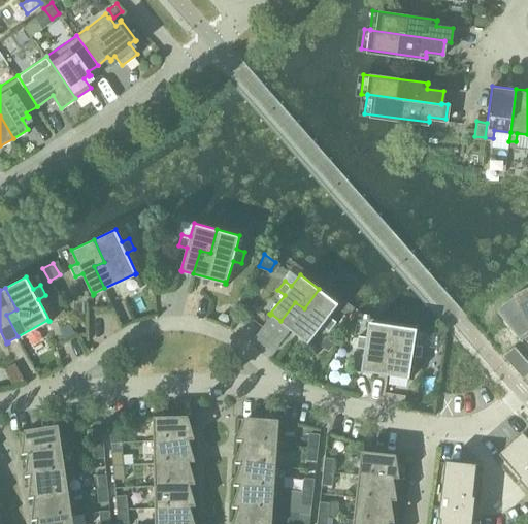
[(527,288),(514,295),(497,308),(521,338),(527,332),(527,288)]
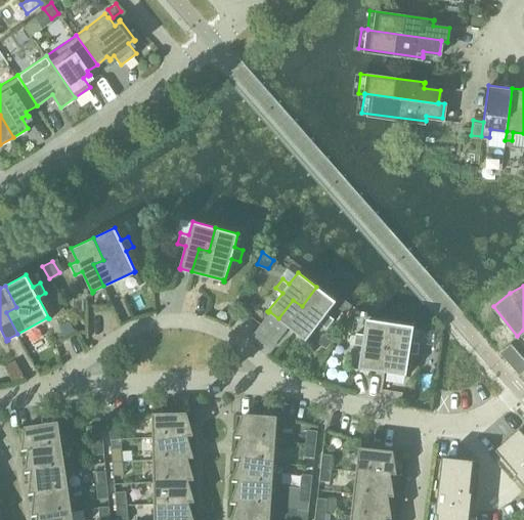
[(293,300),(278,318),(305,339),(305,340),(306,341),(320,321),(326,327),(334,318),(328,312),(336,302),(316,287),(302,306),(293,300)]
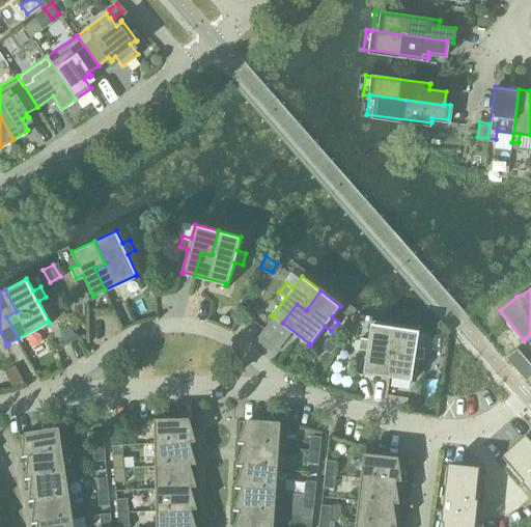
[(360,335),(358,348),(367,349),(363,372),(364,372),(364,371),(365,371),(376,373),(381,350),(391,352),(395,327),(371,323),(368,337),(360,335)]
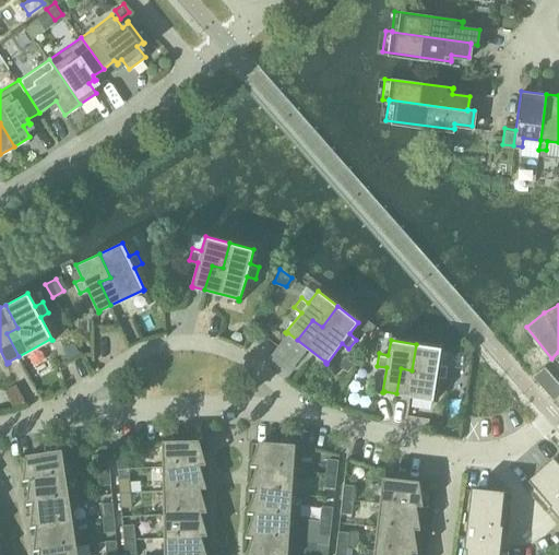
[(401,368),(396,393),(431,399),(431,400),(433,400),(437,376),(445,377),(448,364),(439,363),(441,347),(416,344),(412,370),(401,368)]
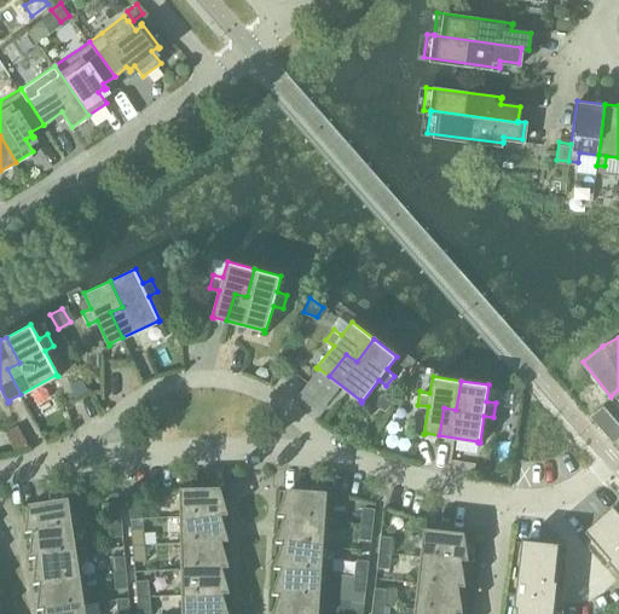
[(383,392),(375,401),(385,409),(392,399),(383,392)]
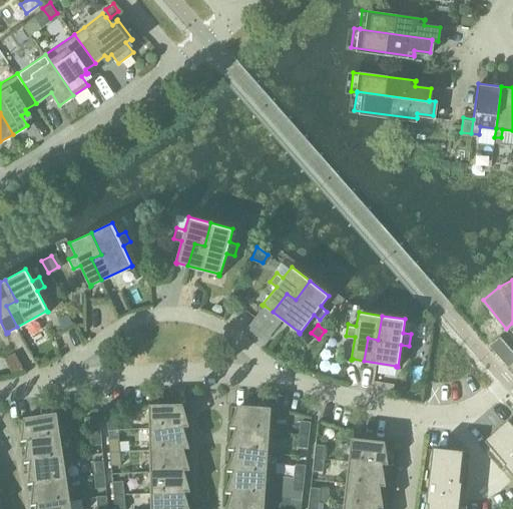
[(512,349),(500,335),(489,343),(508,366),(512,362),(512,349)]
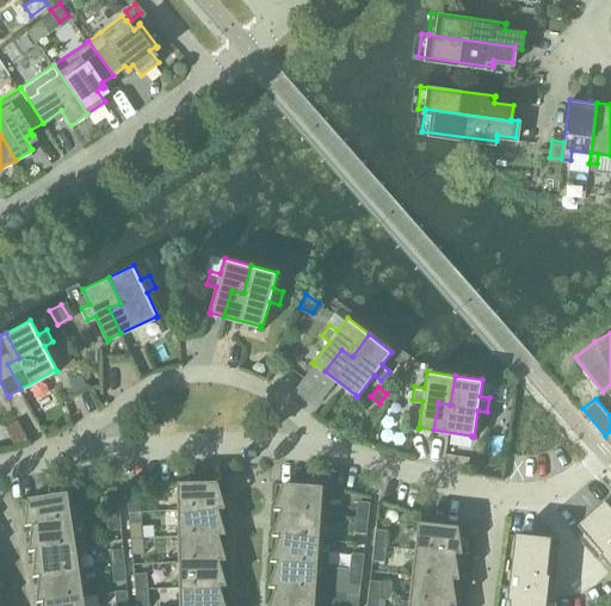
[(217,480),(177,481),(177,482),(178,507),(217,507),(218,507),(226,507),(217,480)]
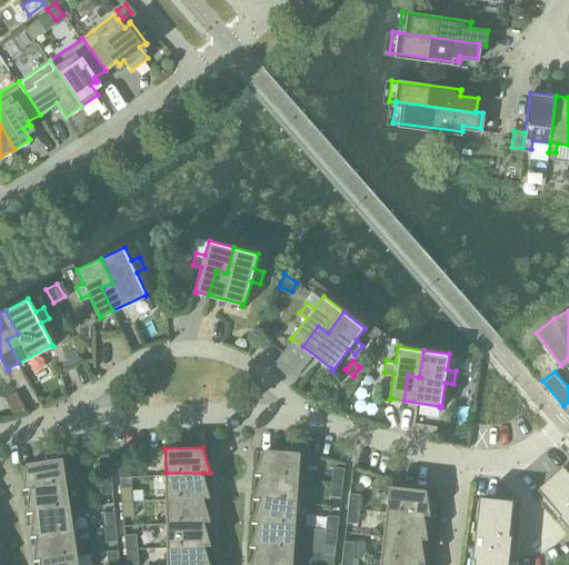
[(263,449),(255,474),(261,474),(297,476),(299,453),(300,453),(301,452),(263,449)]
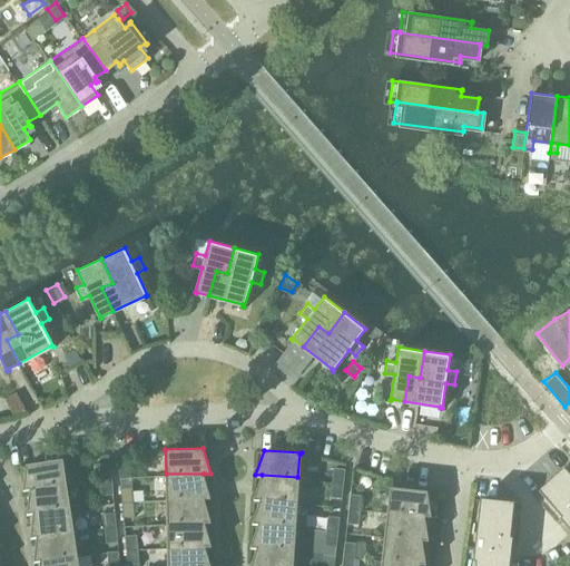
[(27,464),(23,489),(30,488),(66,482),(62,459),(64,459),(64,458),(27,464)]
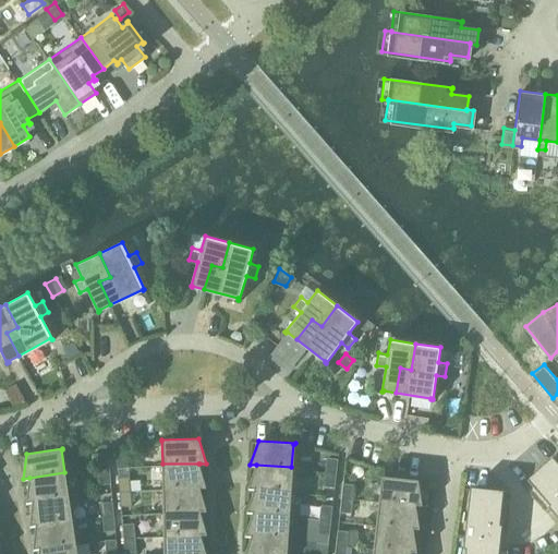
[(118,466),(129,466),(128,450),(116,452),(118,466)]
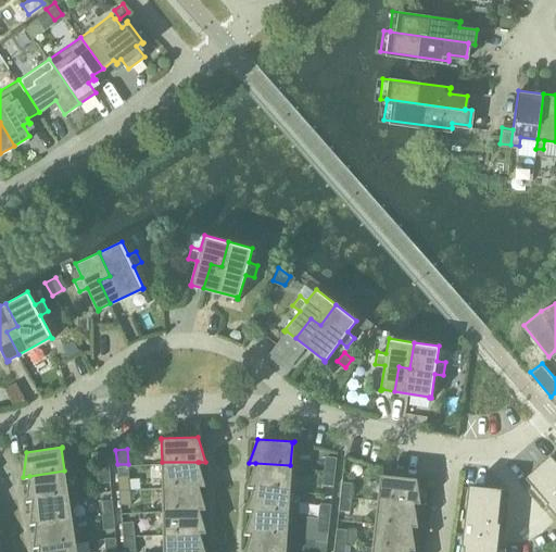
[(97,452),(98,466),(109,465),(108,451),(97,452)]
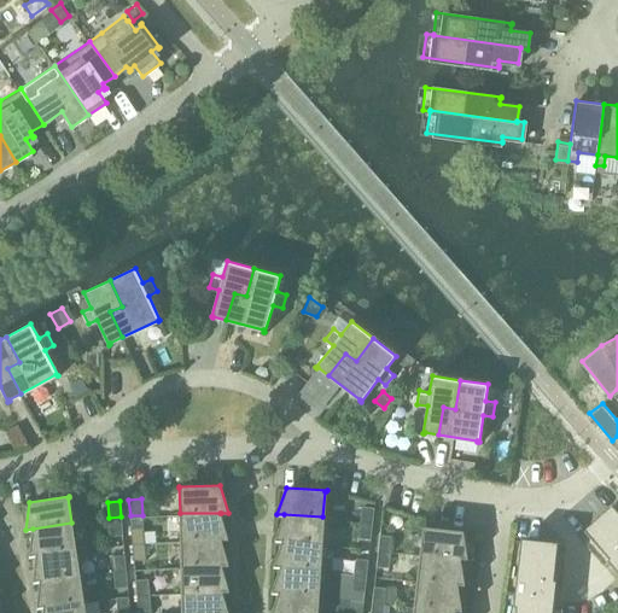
[(362,505),(360,520),(372,521),(374,506),(362,505)]
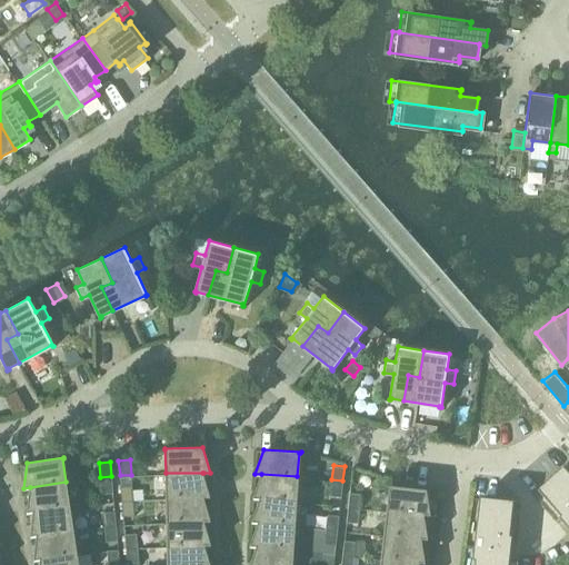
[(561,467),(538,488),(561,514),(559,516),(568,526),(568,525),(568,472),(563,465),(561,467)]
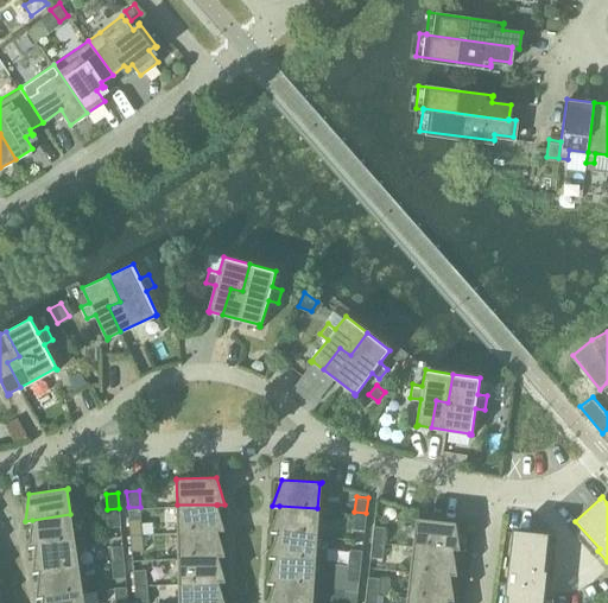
[(216,505),(177,505),(177,531),(217,529),(217,531),(225,529),(217,505),(216,505)]
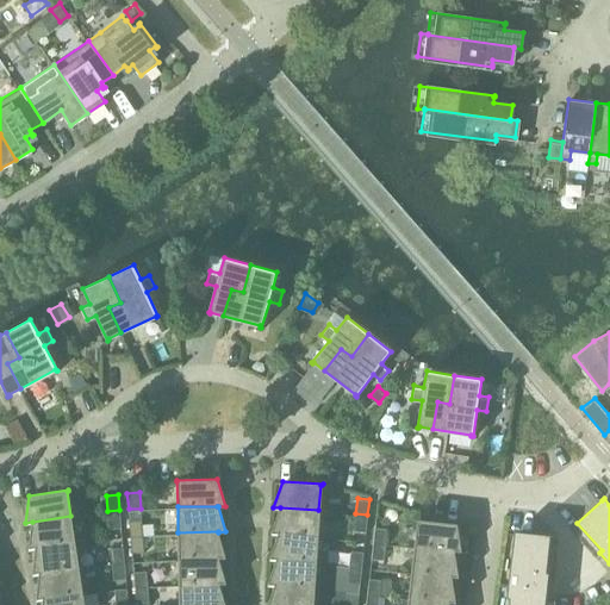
[(280,507),(272,532),(279,534),(317,536),(318,510),(280,507)]
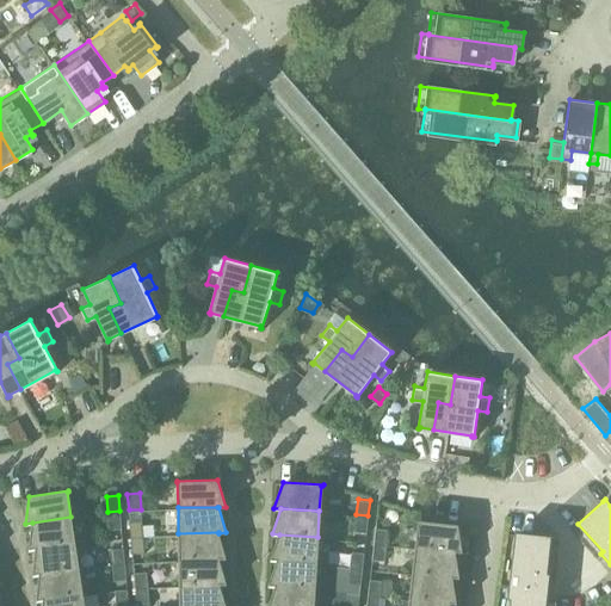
[(119,511),(107,512),(109,527),(122,526),(119,511)]
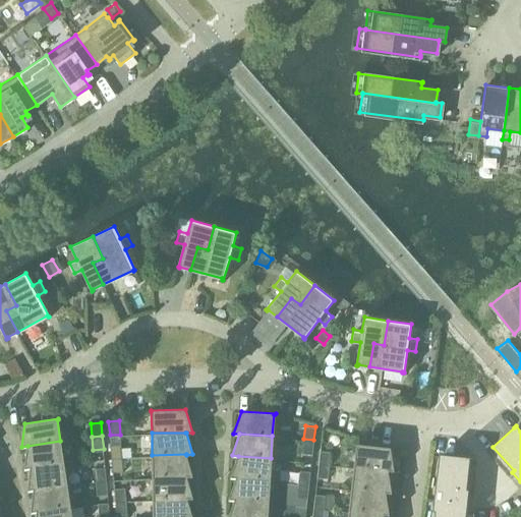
[(312,454),(313,440),(303,439),(302,452),(312,454)]
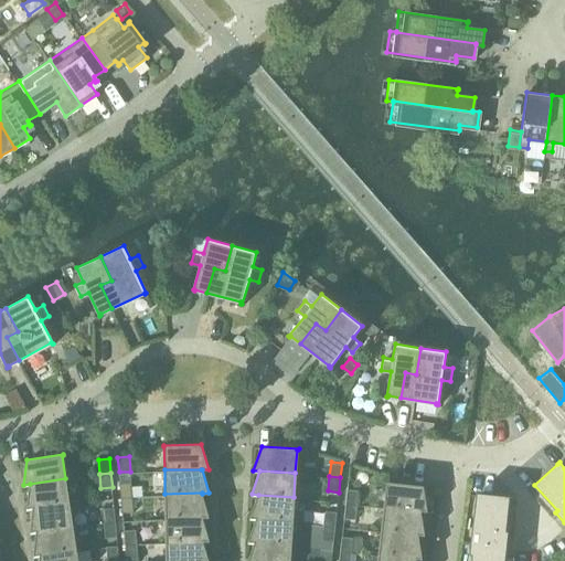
[(30,484),(27,508),(33,508),(33,507),(68,501),(65,478),(30,484)]
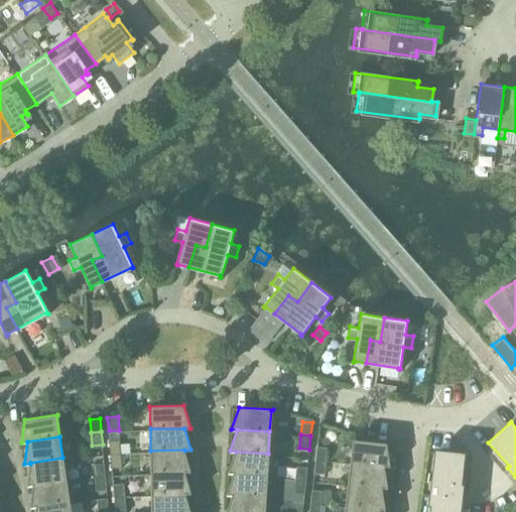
[(109,439),(111,453),(121,452),(120,438),(109,439)]
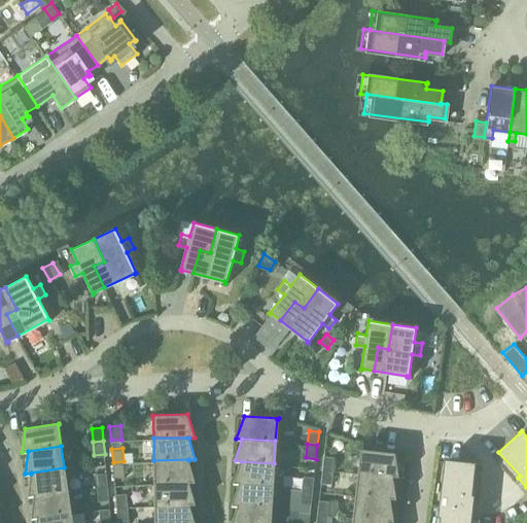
[(362,451),(359,473),(392,476),(392,477),(398,477),(395,453),(361,449),(360,449),(360,451),(362,451)]
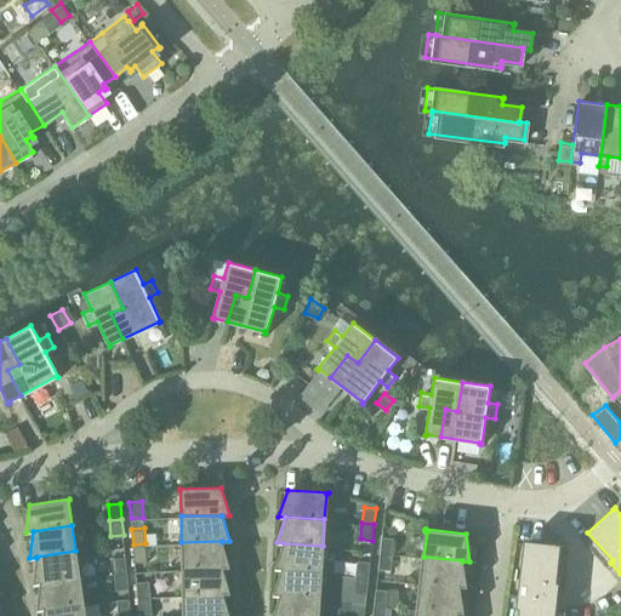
[(382,536),(380,552),(392,553),(394,537),(382,536)]
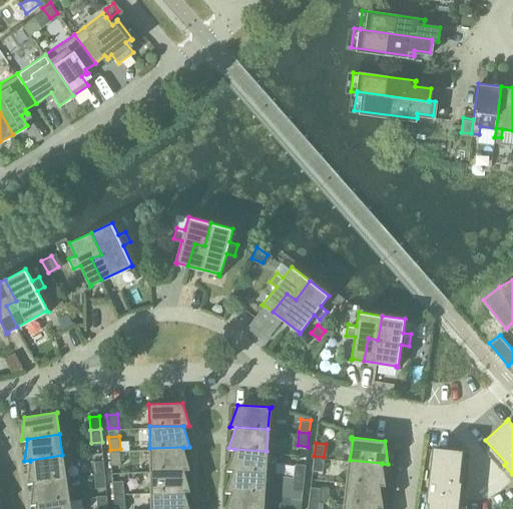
[(183,447),(149,448),(150,470),(183,469),(184,469),(189,469),(183,448),(183,447)]
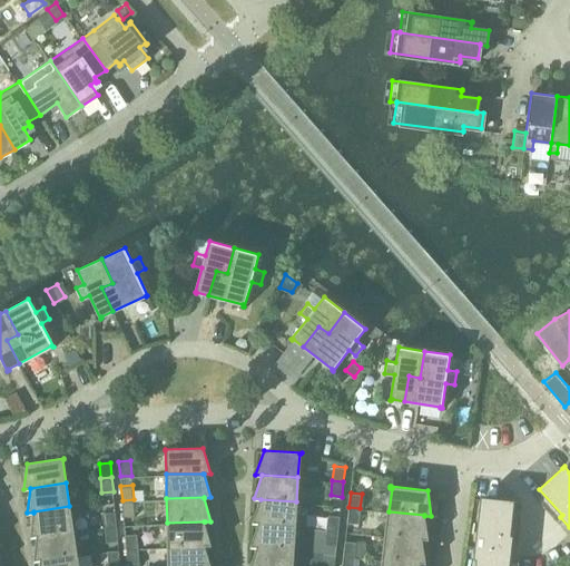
[(481,497),(475,546),(478,546),(509,549),(511,549),(513,536),(511,536),(514,500),(483,497),(481,497)]
